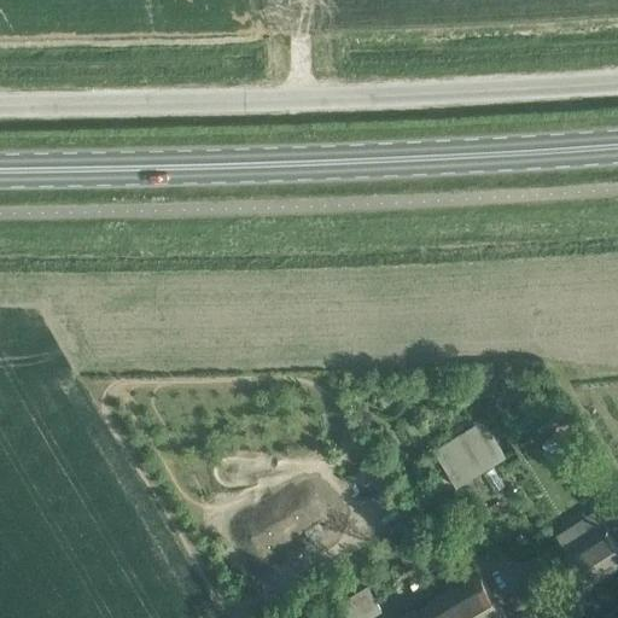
[(483,420),(435,450),(458,488),(506,458),(483,420)]
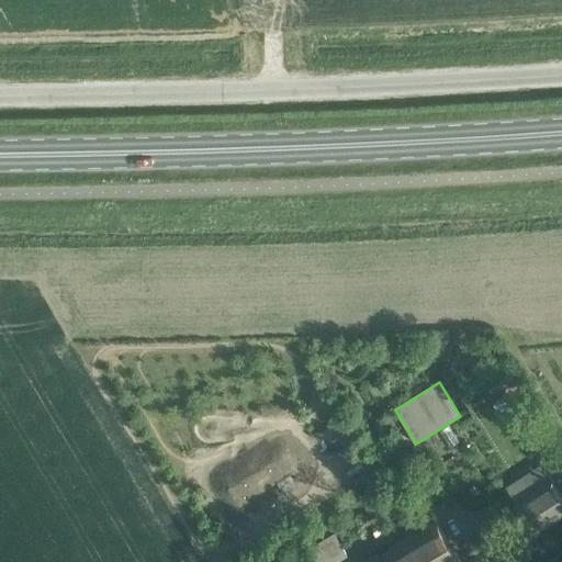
[(514,385),(502,392),(510,408),(523,402),(514,385)]
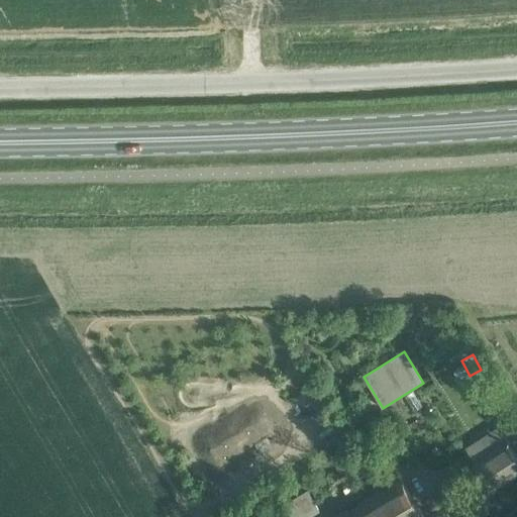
[(474,463),(490,491),(516,474),(516,458),(510,447),(516,442),(516,430),(511,422),(499,430),(507,442),(474,463)]
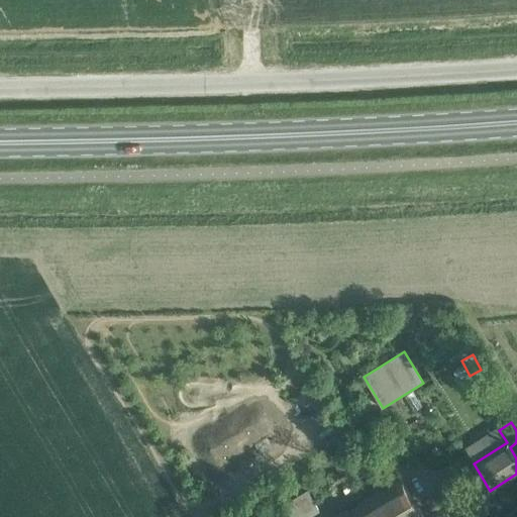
[(423,516),(401,480),(338,516),(423,516)]
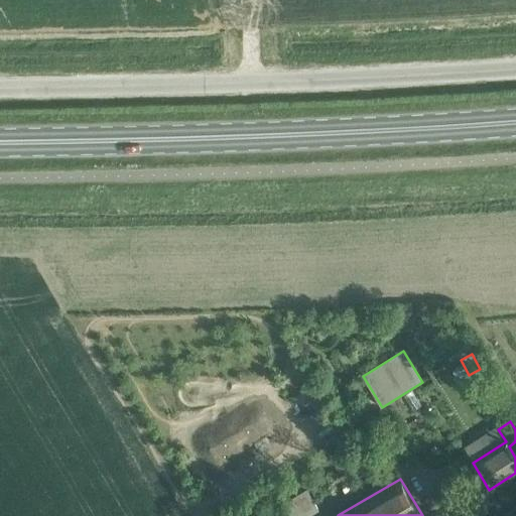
[(208,484),(196,490),(200,498),(212,491),(208,484)]
